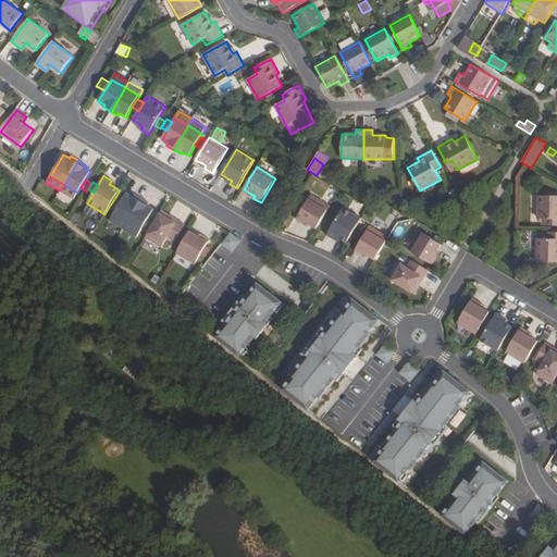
[(77,193),(64,185),(60,190),(74,199),(77,193)]
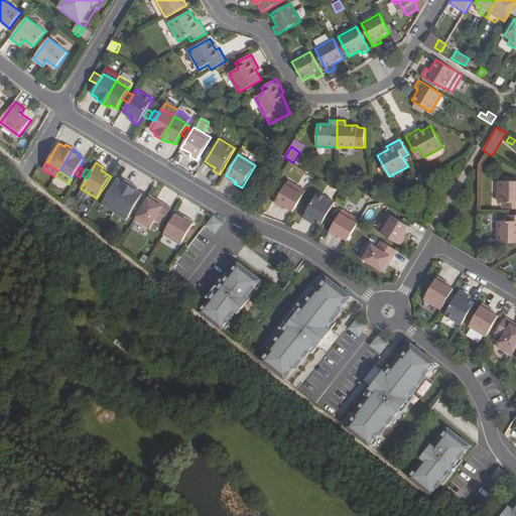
[(123,182),(117,178),(105,199),(118,207),(131,184),(124,180),(123,182)]
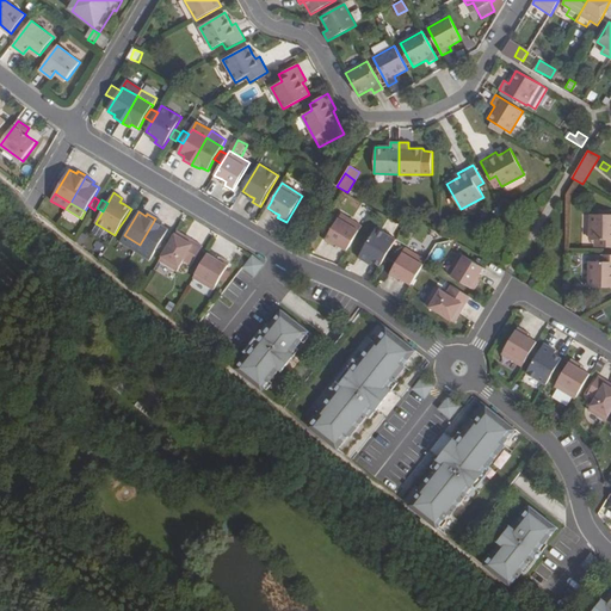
[(331,233),(326,241),(334,247),(337,242),(340,246),(347,250),(355,240),(359,230),(363,224),(344,213),(335,224),(331,233)]
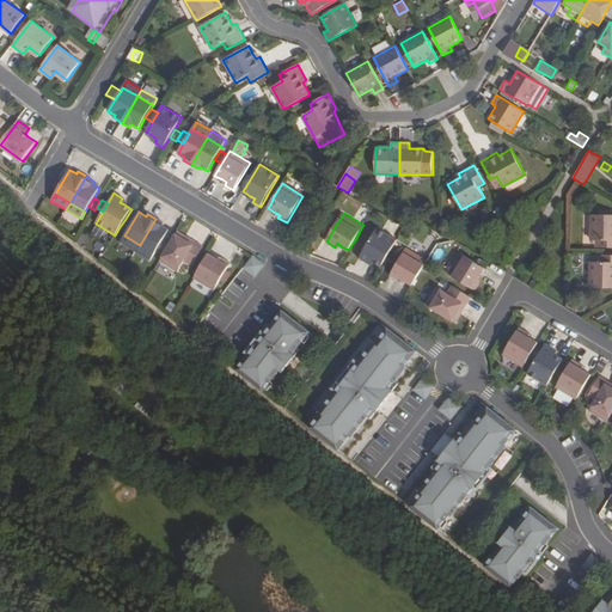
[(611,215),(600,215),(592,215),(591,240),(604,240),(604,248),(611,248),(611,215)]
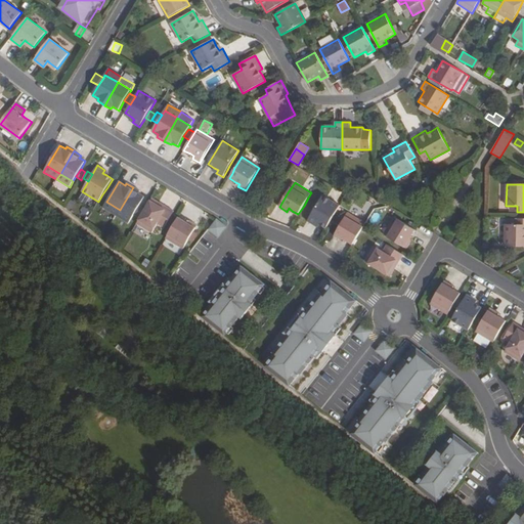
[(108,199),(113,191),(107,187),(102,194),(108,199)]
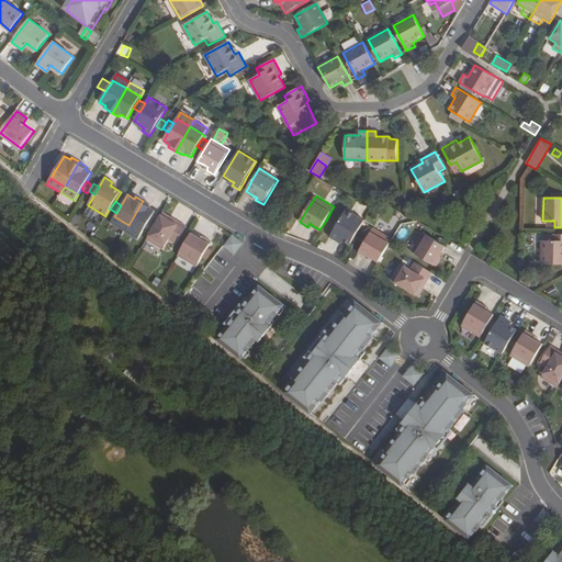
[(150,205),(143,201),(128,225),(142,233),(144,229),(149,222),(155,211),(149,208),(150,205)]
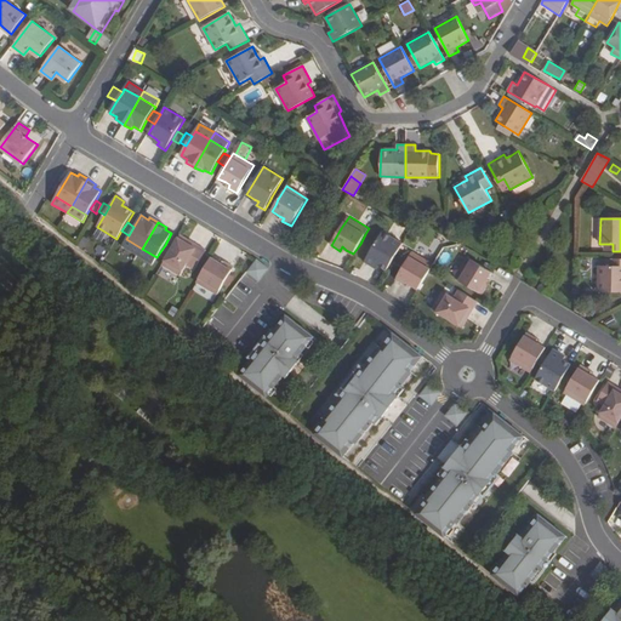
[(369,254),(364,262),(372,267),(375,263),(380,266),(387,271),(393,260),(399,251),(403,245),(382,232),(375,245),(369,254)]
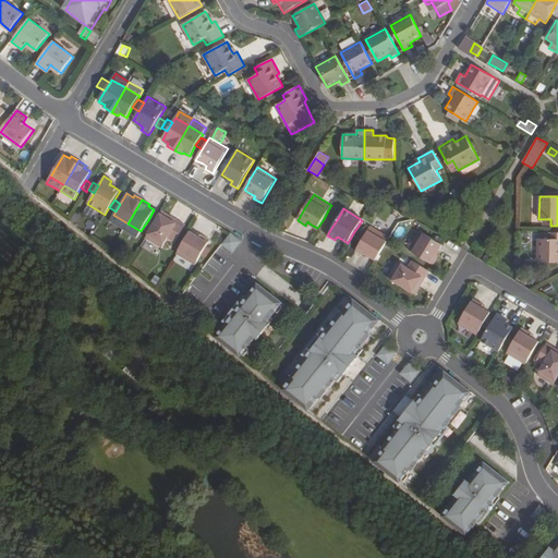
[(169,216),(161,211),(155,223),(146,239),(161,249),(168,239),(174,242),(183,228),(177,223),(178,221),(172,217),(170,219),(168,218),(169,216)]
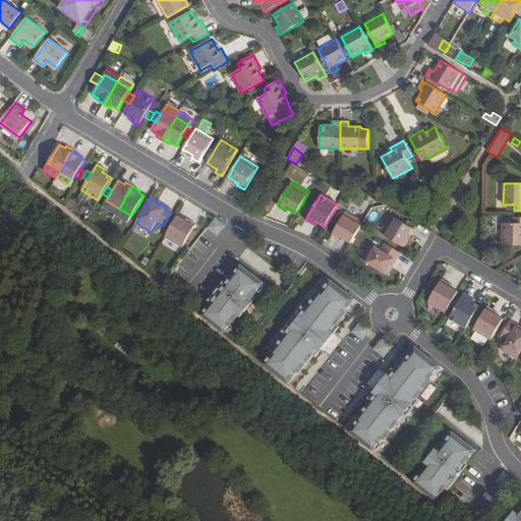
[(119,209),(106,200),(103,207),(115,215),(119,209)]
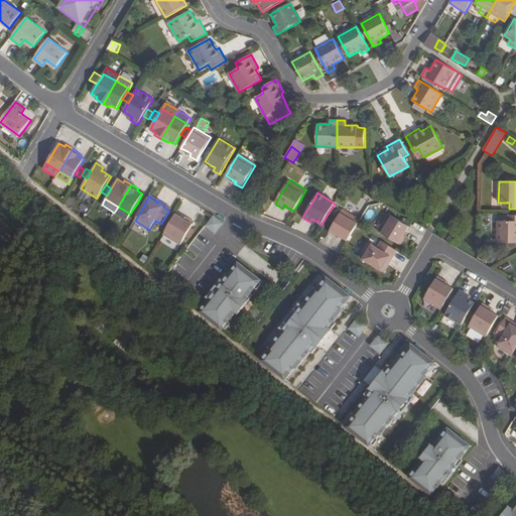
[(143,207),(137,204),(132,211),(138,214),(143,207)]
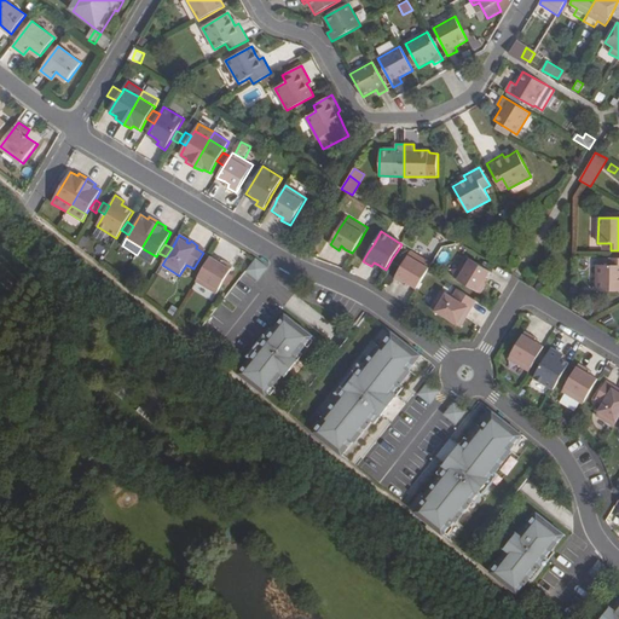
[(142,248),(137,255),(152,264),(156,256),(142,248)]
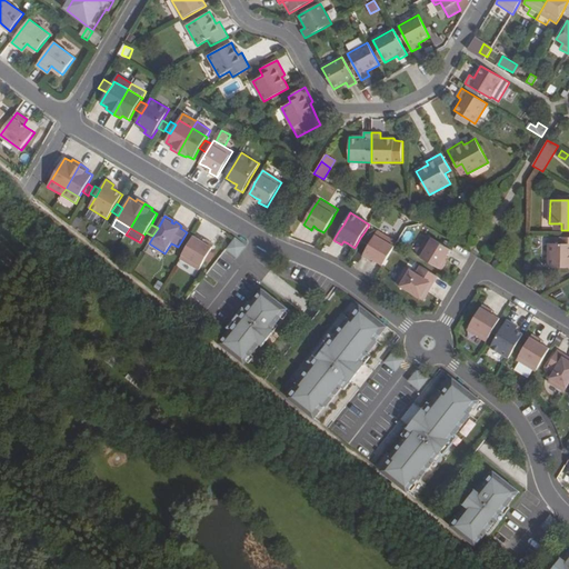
[(392,249),(397,242),(379,231),(365,253),(363,256),(371,261),(372,259),(377,261),(383,266),(392,249)]
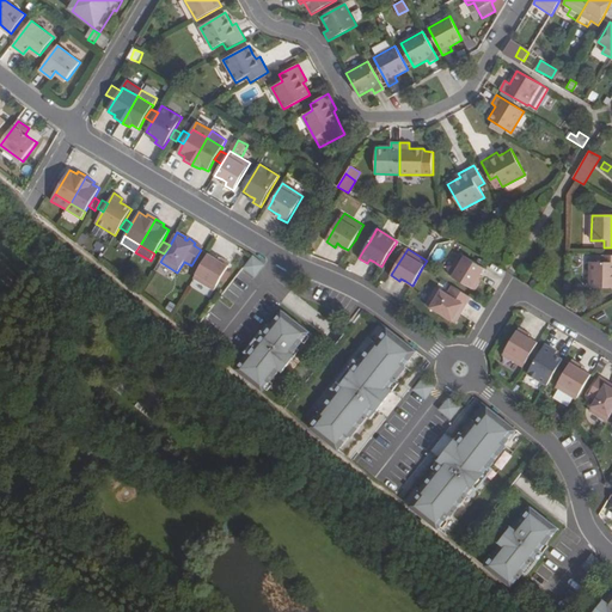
[(215,258),(208,254),(194,279),(214,291),(231,264),(221,258),(220,261),(215,258)]
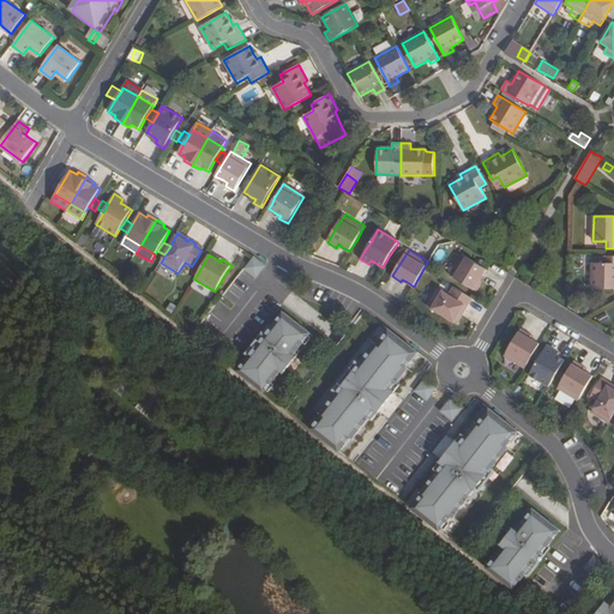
[(481,277),(486,270),(462,256),(450,275),(459,281),(469,287),(477,292),(482,283),(479,282),(481,277)]
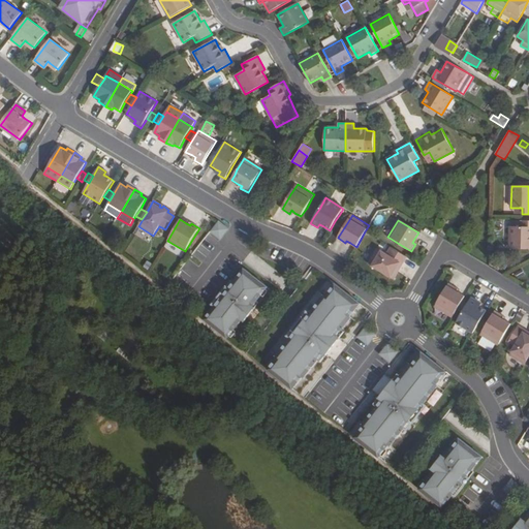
[(528,220),(512,220),(512,223),(521,224),(521,226),(510,226),(509,248),(528,248),(528,220)]
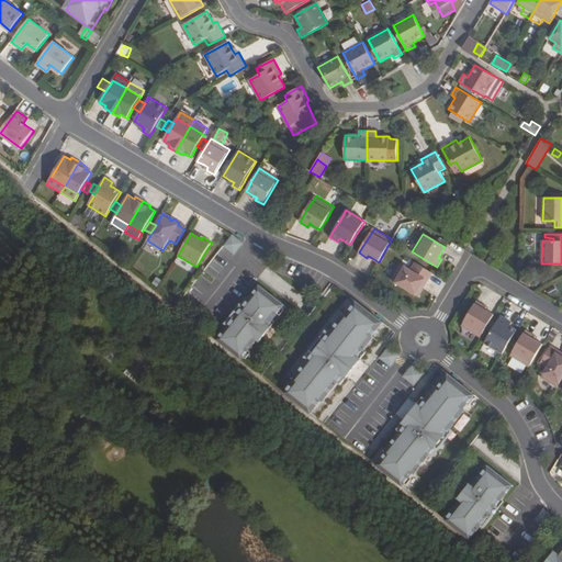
[(243,245),(232,236),(223,246),(234,255),(243,245)]
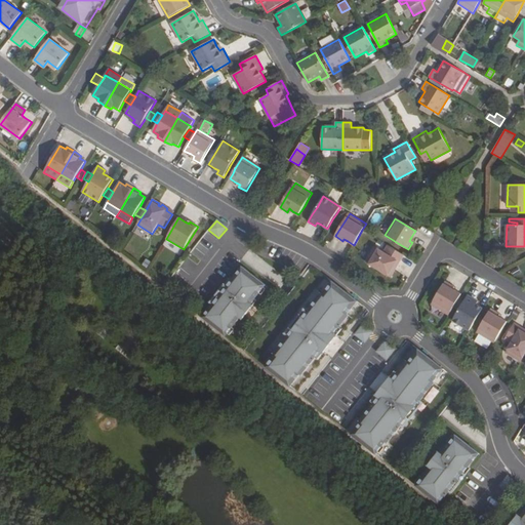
[(398,260),(402,254),(388,246),(384,252),(375,246),(365,261),(391,277),(395,270),(393,269),(395,267),(397,268),(400,261),(398,260)]
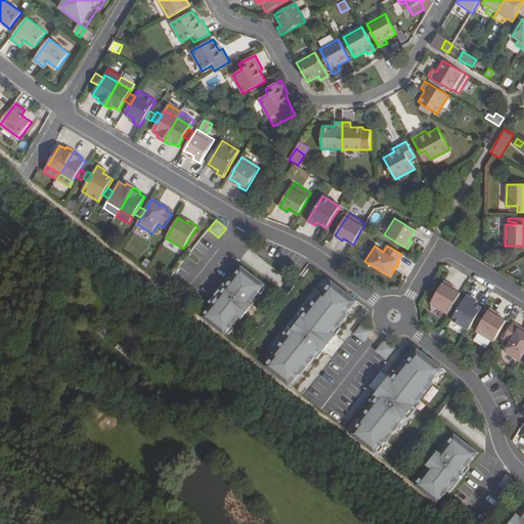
[(213,304),(203,316),(225,335),(241,316),(243,318),(253,305),(251,303),(265,285),(243,266),(227,286),(224,284),(211,302),(213,304)]
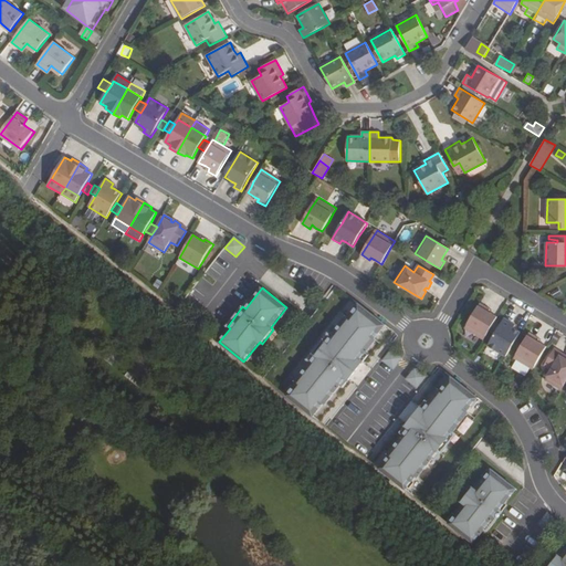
[(297,381),(286,396),(300,406),(313,416),(324,402),(325,404),(346,378),(349,380),(364,362),(360,359),(376,339),(375,338),(386,325),(373,314),(359,304),(348,317),(346,316),(332,335),(328,333),(313,353),(316,355),(295,380),(297,381)]
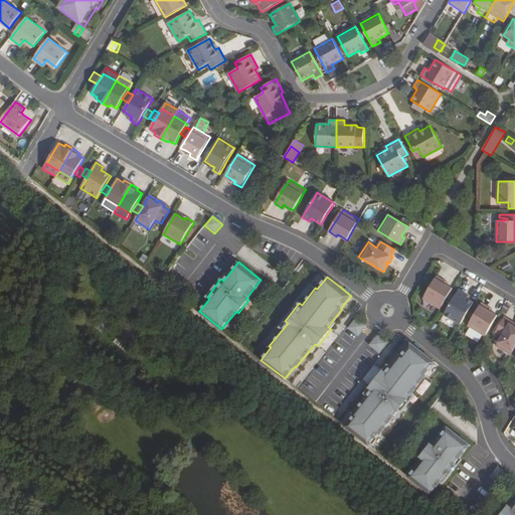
[(452,291),(453,289),(447,285),(443,283),(445,281),(437,277),(436,279),(423,299),(441,309),(447,299),(452,291)]
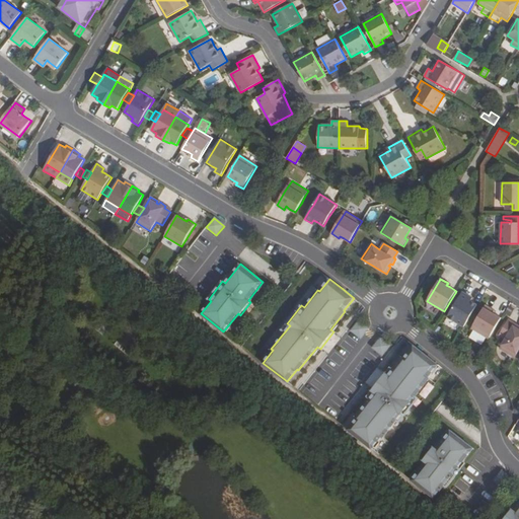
[(464,326),(477,305),(471,301),(467,299),(469,296),(462,292),(448,316),(464,326)]
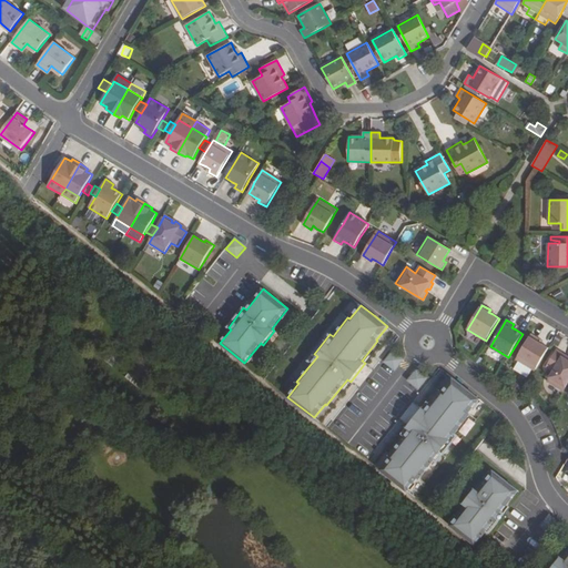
[(498,321),(493,330),(498,333),(504,324),(498,321)]
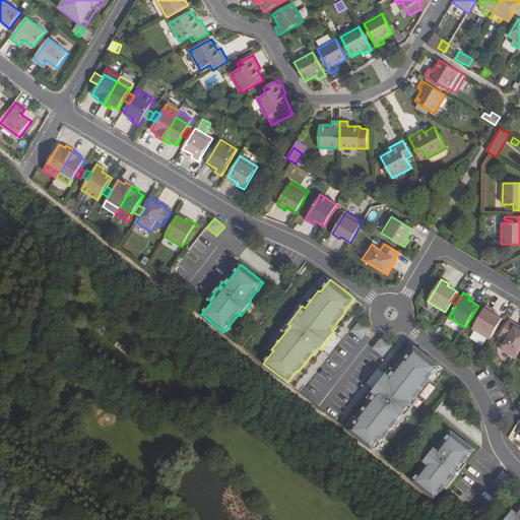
[(490,339),(503,319),(496,315),(493,313),(494,311),(486,306),(472,329),(490,339)]
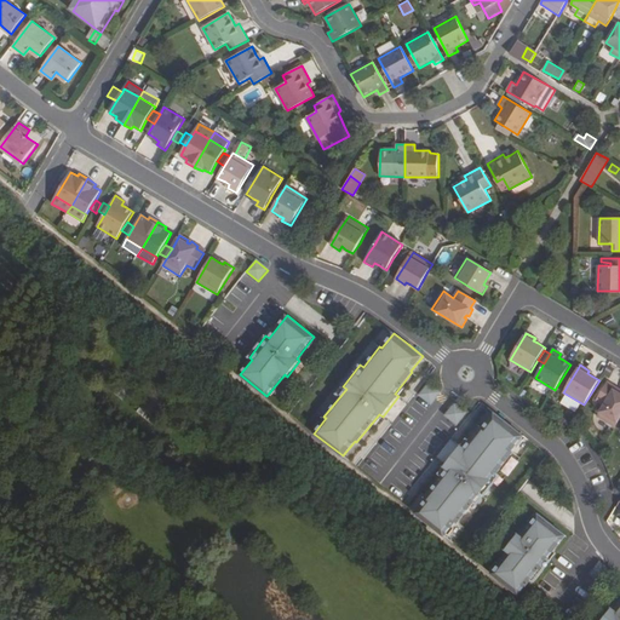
[(429,383),(419,395),(431,405),(441,392),(429,383)]
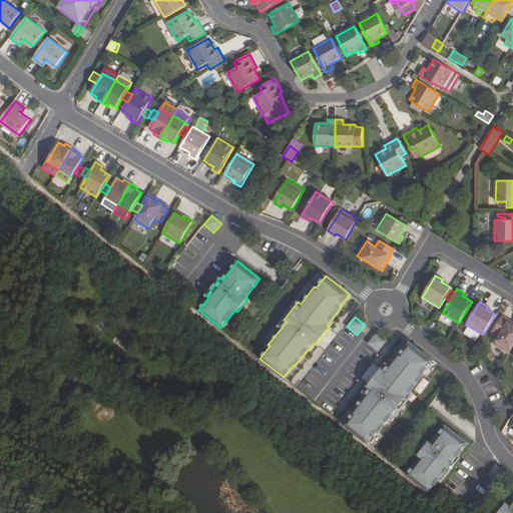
[(508,322),(501,318),(493,332),(500,336),(494,345),(509,354),(512,347),(512,322),(509,320),(508,322)]
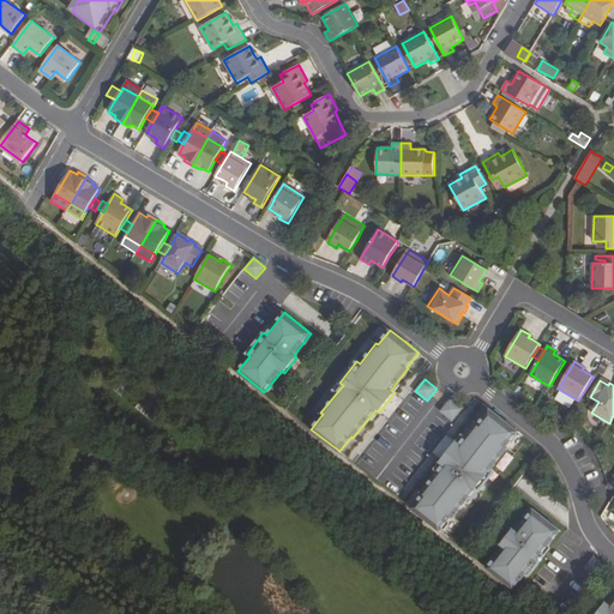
[(450,399),(441,411),(452,421),(462,409),(450,399)]
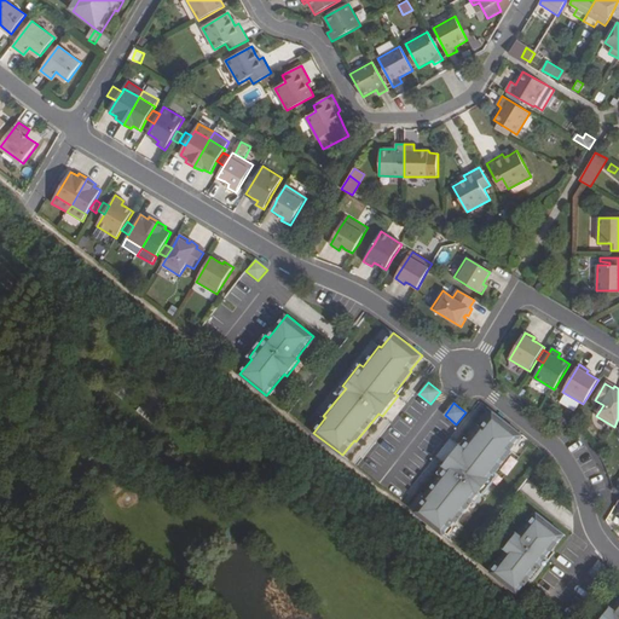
[(427,497),(415,513),(429,524),(444,536),(456,520),(457,522),(480,493),(482,496),(499,475),(496,473),(513,451),(512,451),(524,435),(508,423),(493,412),(481,428),(480,426),(463,447),(461,445),(444,466),(447,468),(424,496),(427,497)]
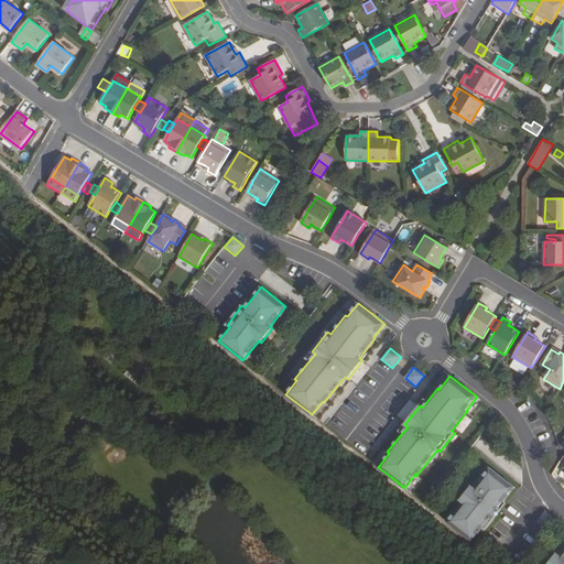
[(463,501),(447,522),(473,542),(484,528),(486,530),(501,510),(498,508),(514,487),(489,468),(474,487),(472,485),(461,499),(463,501)]
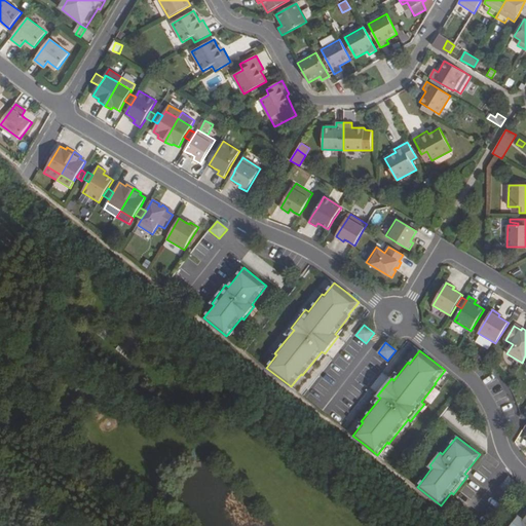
[(511,495),(519,485),(509,477),(500,487),(511,495)]
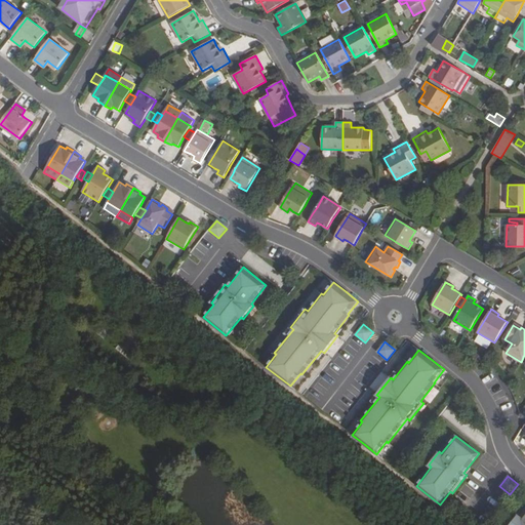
[(524,524),(524,510),(521,516),(518,515),(510,524),(524,524)]
